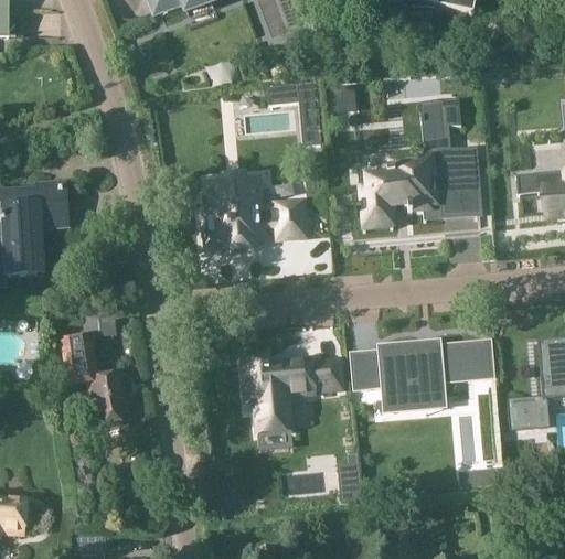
[(0,36),(10,38),(10,30),(16,24),(9,18),(9,0),(0,0),(0,36)]
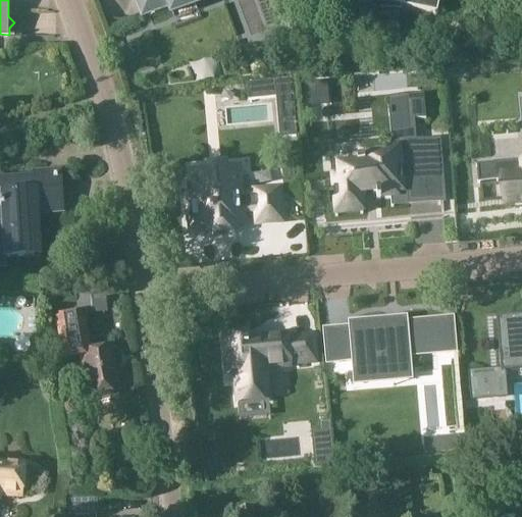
[(139,0),(144,11),(165,4),(169,14),(201,3),(200,0),(139,0)]
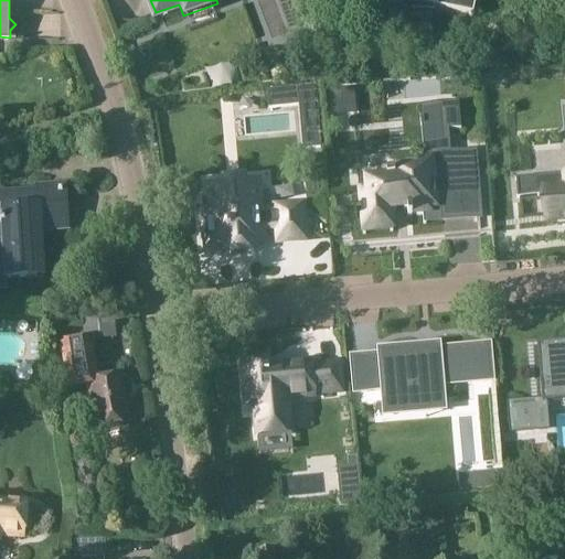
[(406,0),(472,13),(475,0),(406,0)]
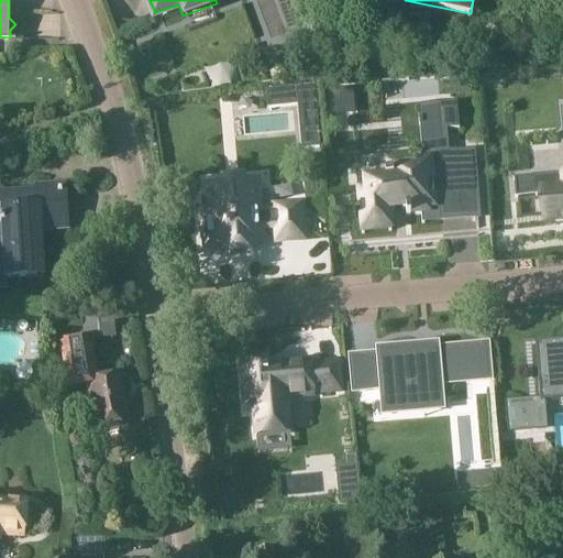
[(315,80),(265,84),(266,102),(298,100),(301,143),(320,142),(315,80)]
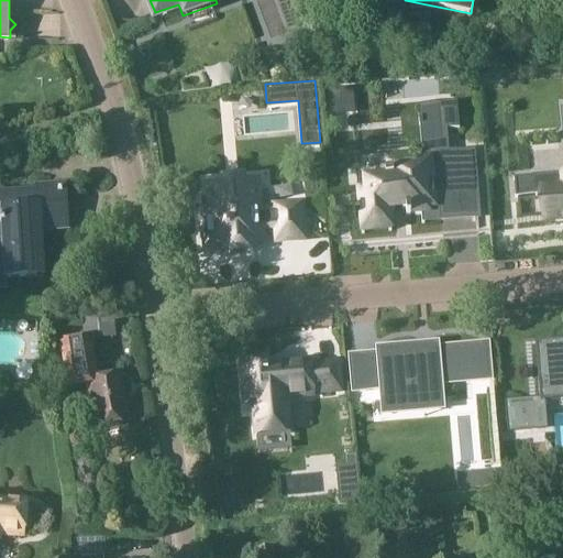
[(456,107),(442,108),(443,126),(459,124),(456,107)]
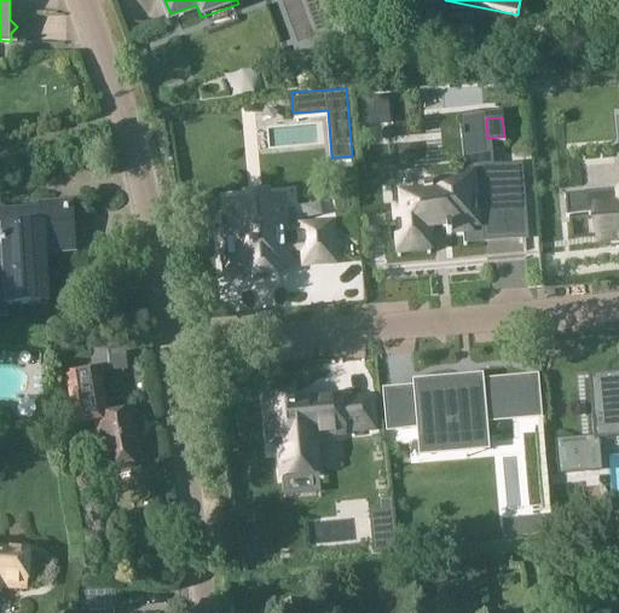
[(519,166),(491,168),(466,171),(467,177),(428,180),(429,191),(401,194),(403,207),(397,207),(399,250),(427,248),(426,232),(431,232),(429,219),(441,218),(443,231),(450,230),(450,235),(466,233),(466,238),(524,235),(519,166)]
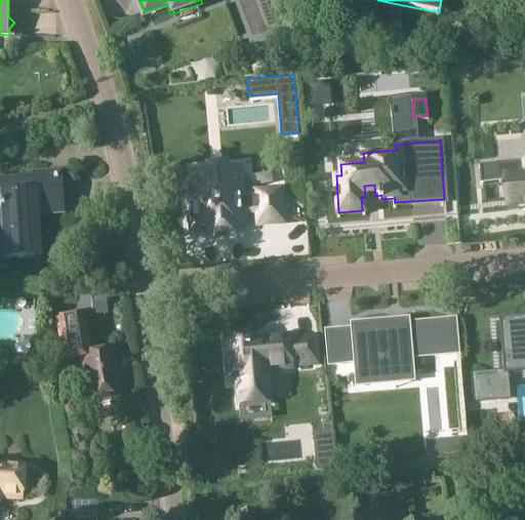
[(524,158),(481,162),(482,182),(505,180),(507,203),(524,201),(524,158)]
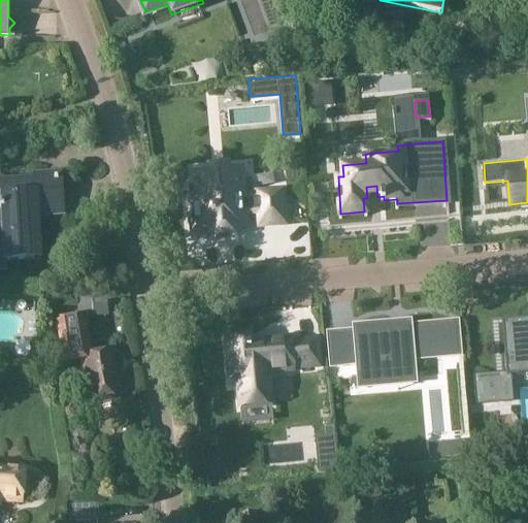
[(244,198),(241,166),(227,167),(227,165),(209,166),(210,169),(196,170),(197,180),(192,180),(194,195),(190,196),(191,205),(187,205),(189,219),(192,219),(193,228),(210,227),(211,234),(236,231),(236,225),(245,223),(244,210),(260,209),(261,222),(285,221),(282,190),(258,191),(259,196),(244,198)]
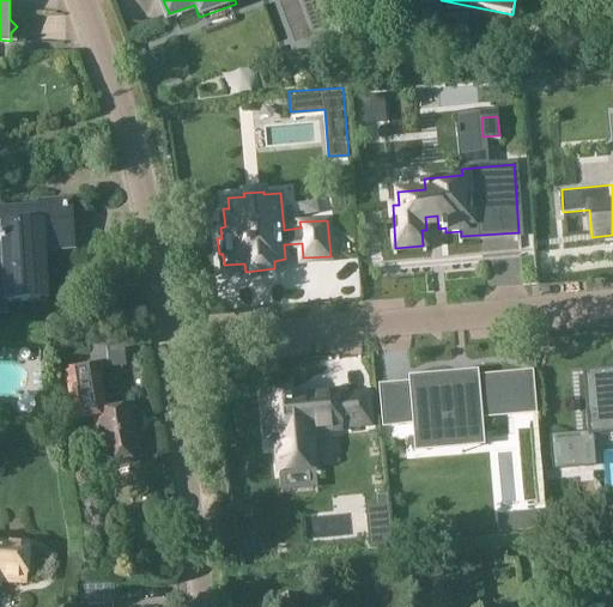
[(0,311),(8,311),(7,298),(47,295),(43,248),(55,247),(54,236),(73,235),(71,204),(0,207),(0,311)]
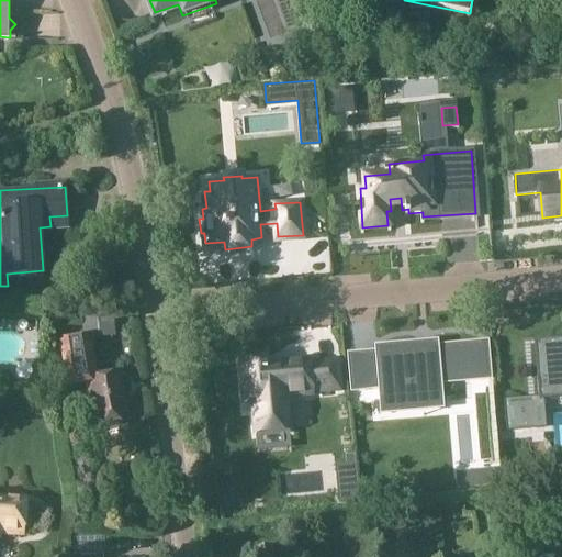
[(114,330),(113,312),(81,315),(82,332),(114,330)]
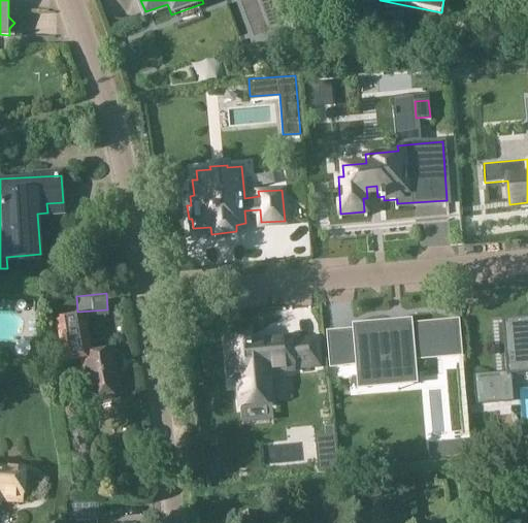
[(120,392),(112,350),(91,354),(84,314),(54,319),(61,358),(84,355),(91,397),(120,392)]
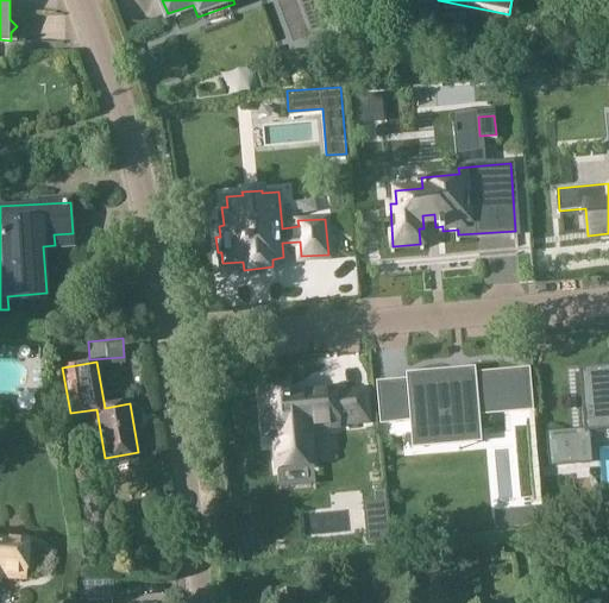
[(409,381),(381,383),(383,415),(403,414),(403,419),(413,418),(414,431),(476,425),(475,412),(531,407),(527,369),(473,372),(473,370),(454,372),(453,371),(408,375),(409,381)]
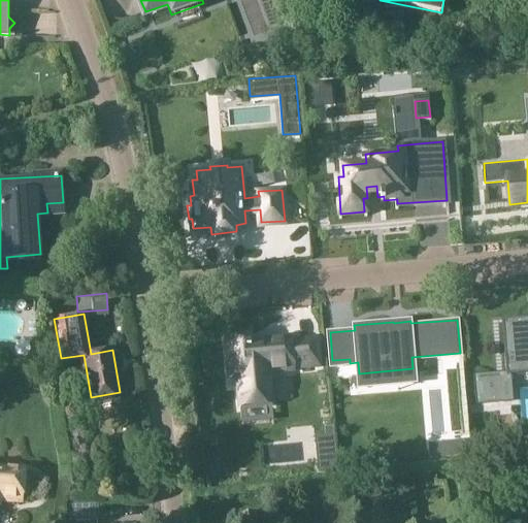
[(527,321),(502,324),(506,366),(527,364),(527,321)]
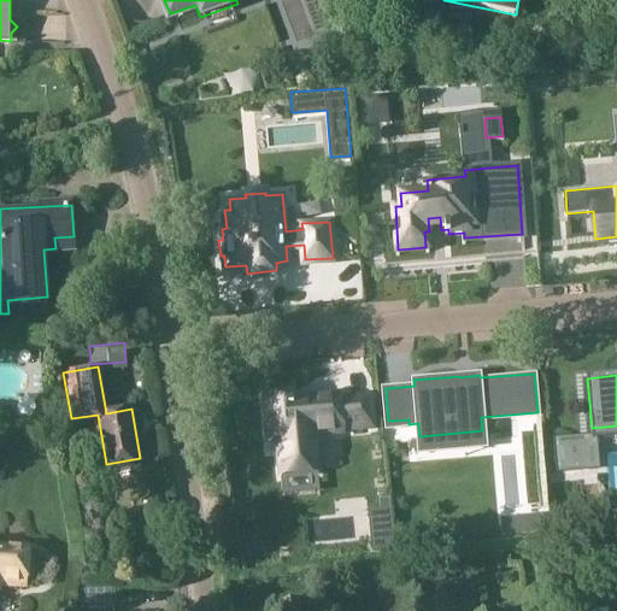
[(58,404),(57,381),(43,383),(45,405),(58,404)]
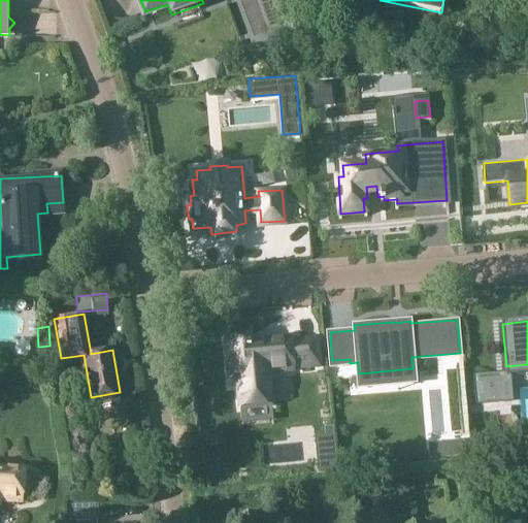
[(319,362),(317,334),(289,337),(289,335),(263,337),(263,339),(251,341),(250,333),(225,335),(229,374),(237,373),(240,403),(271,400),(268,369),(292,367),(292,365),(319,362)]
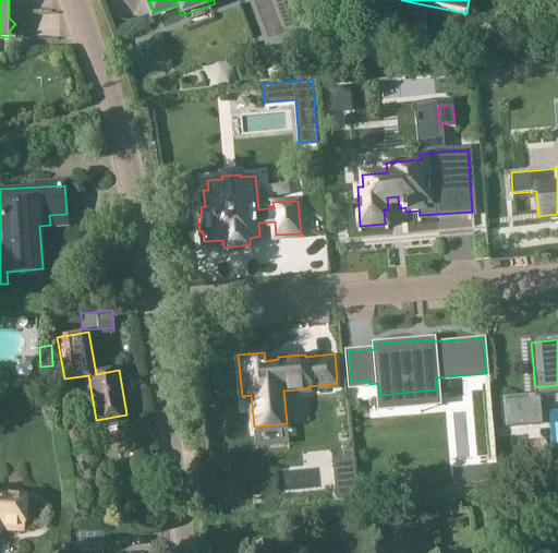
[(535,392),(500,395),(504,425),(542,422),(540,392),(535,392)]
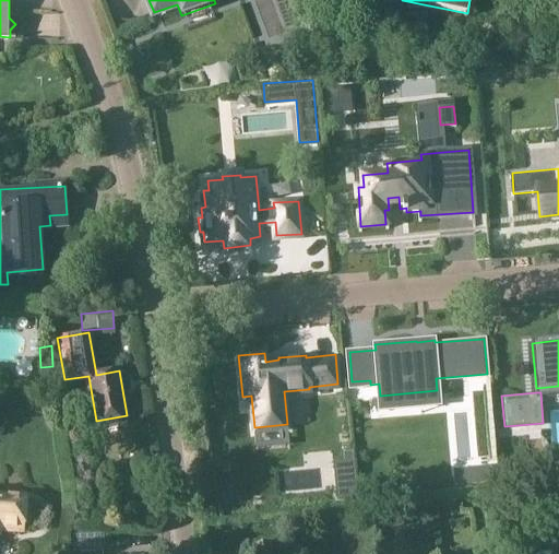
[(354,457),(353,448),(343,449),(344,458),(354,457)]
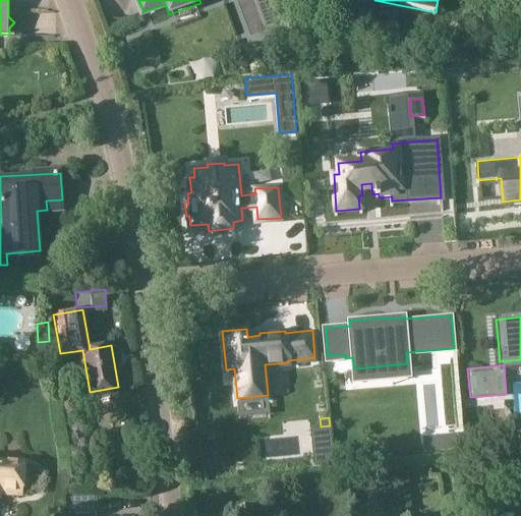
[(330,426),(310,428),(313,463),(333,461),(330,426)]
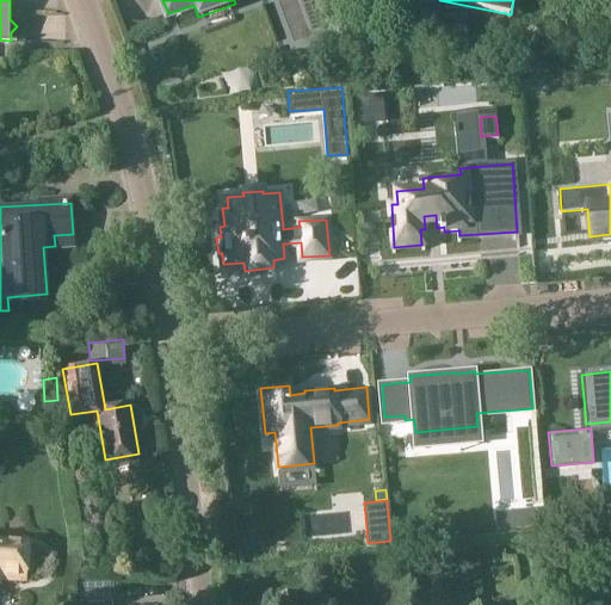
[(535,507),(495,511),(497,529),(537,525),(535,507)]
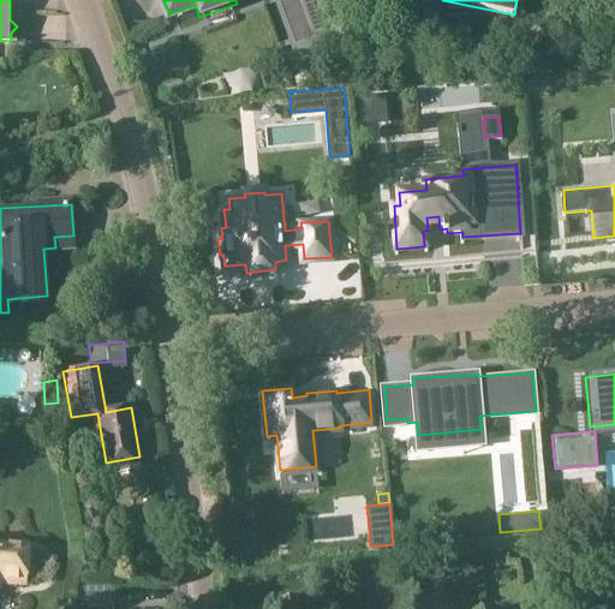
[(0,578),(25,580),(25,575),(36,575),(42,573),(47,569),(49,565),(49,559),(42,551),(36,549),(28,549),(28,543),(0,541),(0,578)]
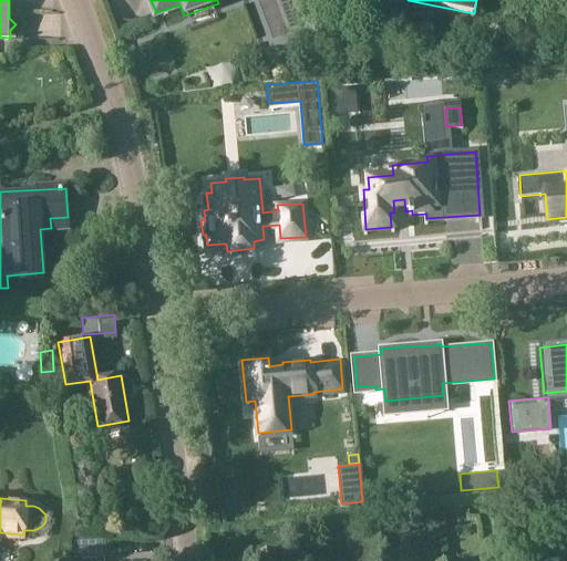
[(390,511),(394,525),(409,520),(404,507),(390,511)]
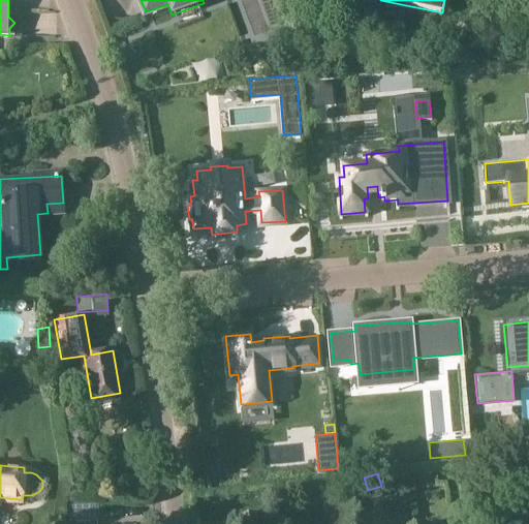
[(98,500),(69,501),(68,518),(98,518),(98,500)]
